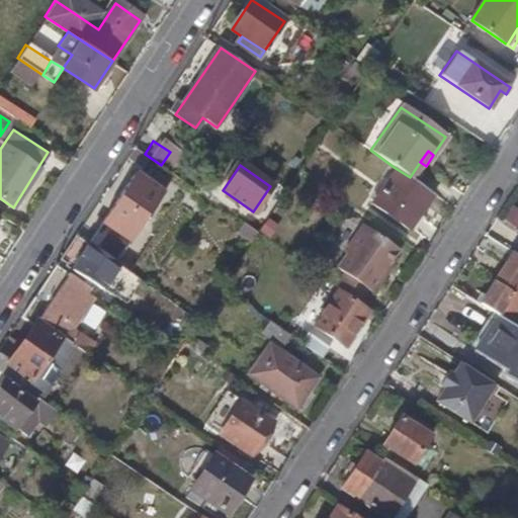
[(410,177),(394,167),(369,202),(407,228),(431,191),(410,177)]
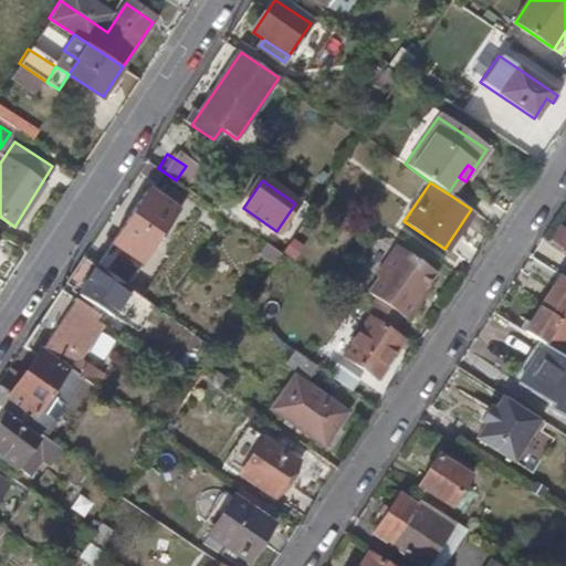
[(149,187),(129,217),(160,237),(179,208),(149,187)]
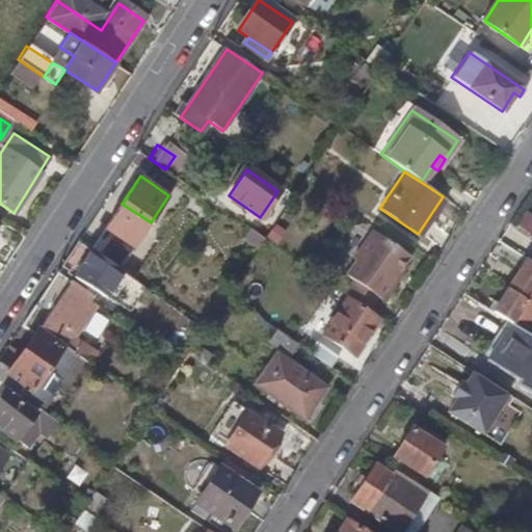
[(122,204),(90,249),(120,270),(151,222),(122,204)]
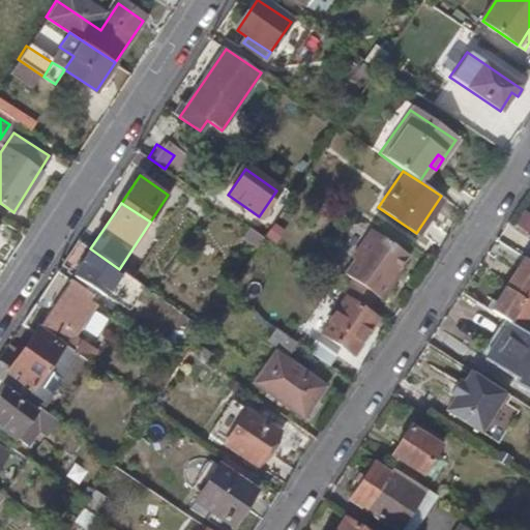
[(528,234),(529,230),(529,218),(522,214),(514,225),(528,234)]
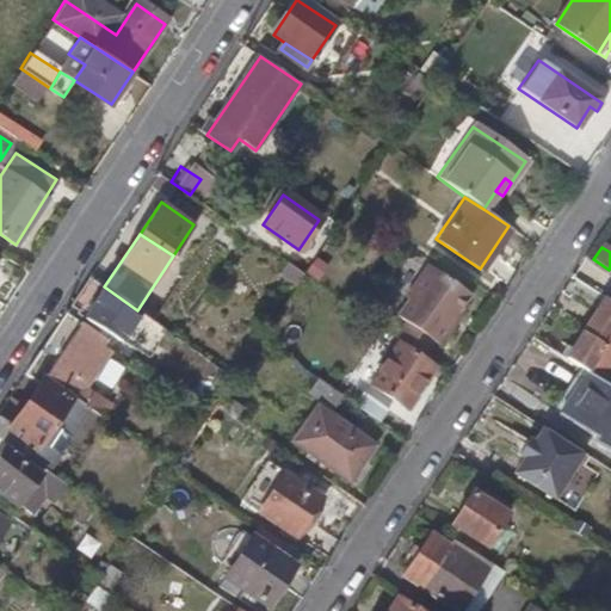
[(304,275),(288,263),(282,270),(300,282),(304,275)]
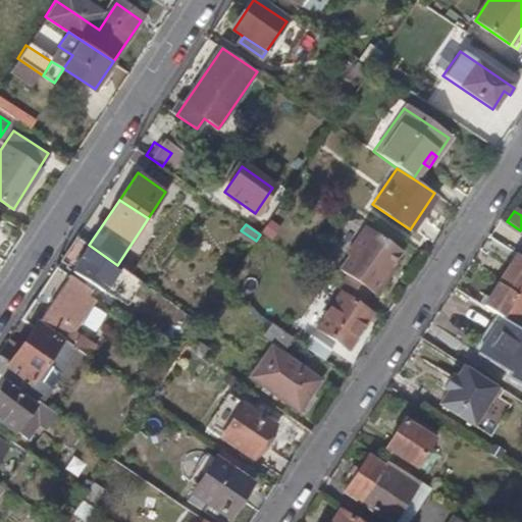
[(383,276),(401,250),(363,224),(345,253),(348,254),(338,269),(346,273),(336,288),(362,304),(370,292),(376,295),(385,279),(383,276)]
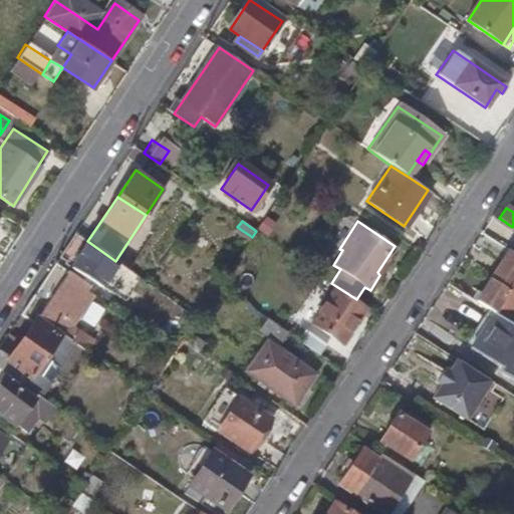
[(74,232),(64,248),(77,257),(87,241),(74,232)]
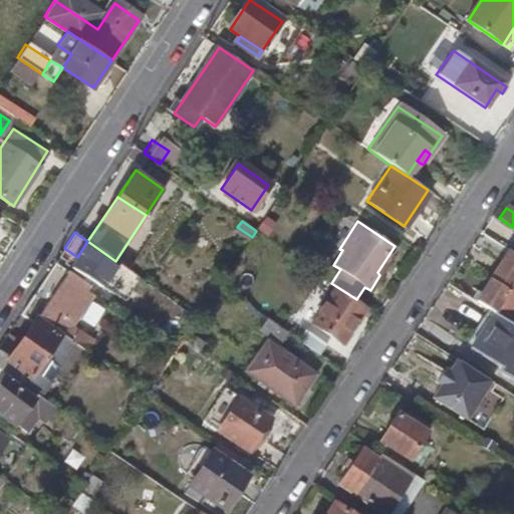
[(103,285),(118,263),(115,261),(87,241),(77,257),(72,264),(103,285)]
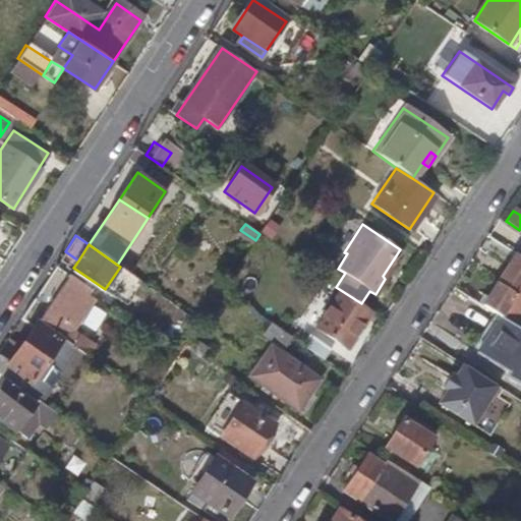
[(495,313),(499,316),(512,325),(520,310),(520,256),(514,252),(485,297),(480,305),(495,313)]
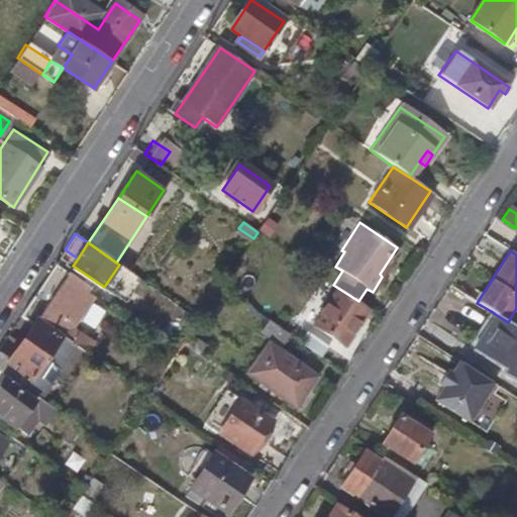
[(59,339),(64,338),(72,344),(80,333),(73,328),(92,298),(93,298),(85,293),(90,287),(56,264),(23,312),(36,321),(35,323),(59,339)]
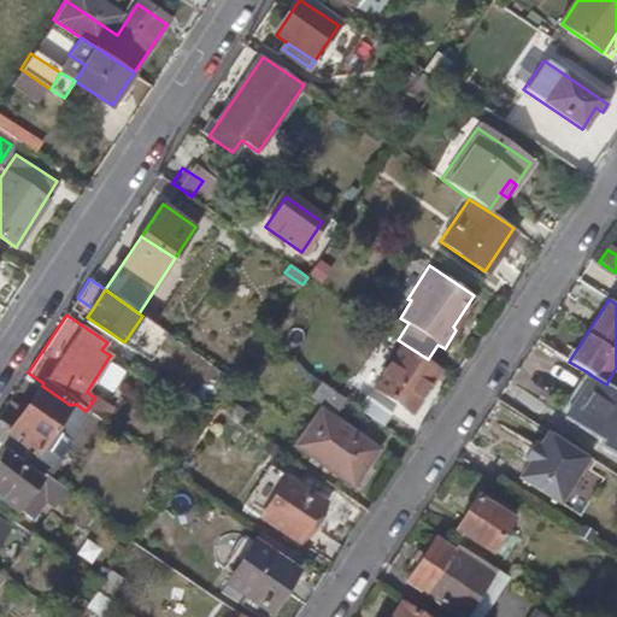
[(410,412),(438,371),(401,348),(375,389),(410,412)]
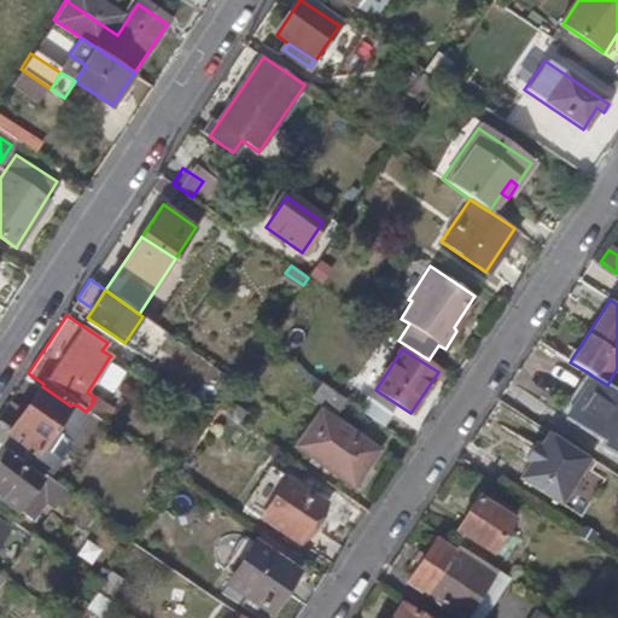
[(576,353),(571,349),(565,359),(570,362),(576,353)]
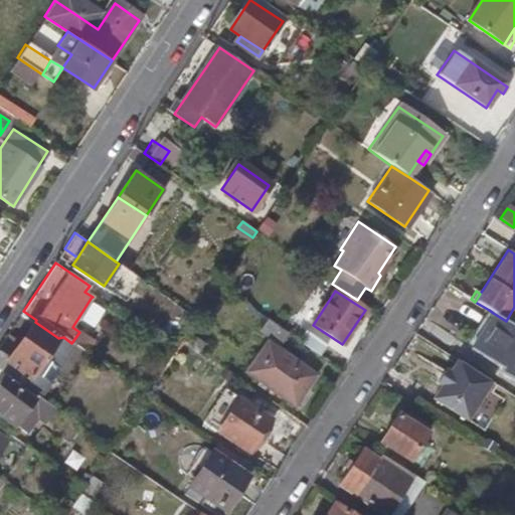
[(493,313),(489,310),(466,347),(471,350),(493,313)]
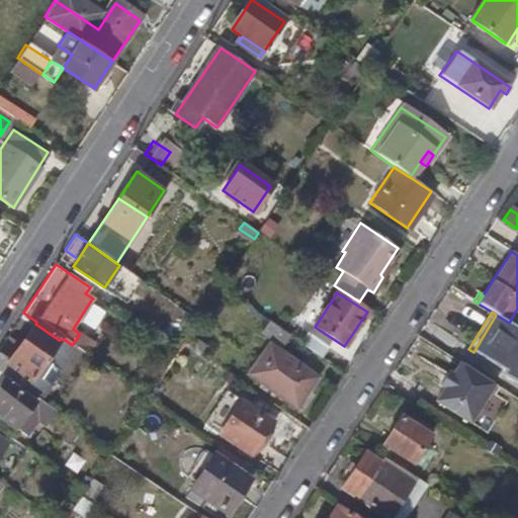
[(517,328),(509,323),(496,315),(473,352),(504,371),(502,375),(517,385),(517,328)]
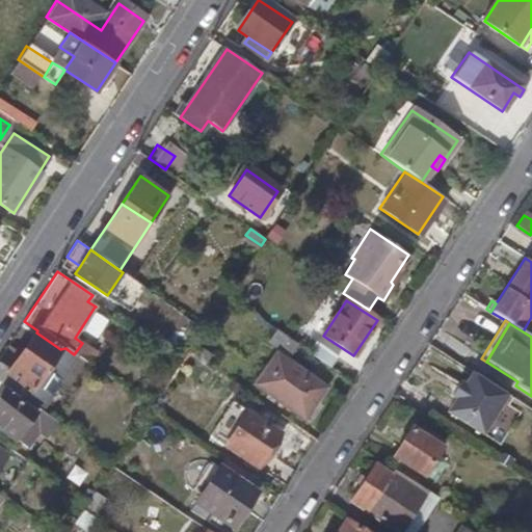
[(298,346),(273,329),(265,343),(289,360),(298,346)]
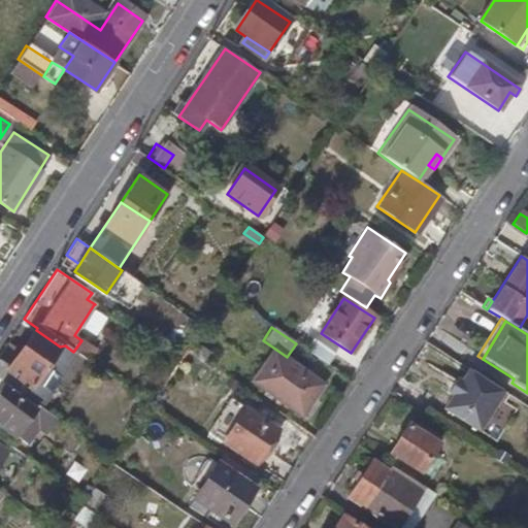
[(0,360),(0,382),(4,385),(39,408),(51,392),(36,383),(45,368),(61,377),(76,354),(73,352),(65,345),(60,347),(36,330),(34,333),(18,357),(9,367),(0,360)]
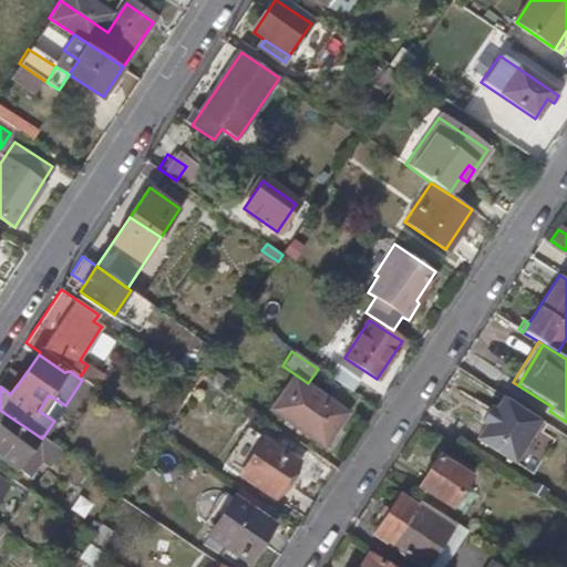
[(351,392),(357,382),(333,367),(328,375),(351,392)]
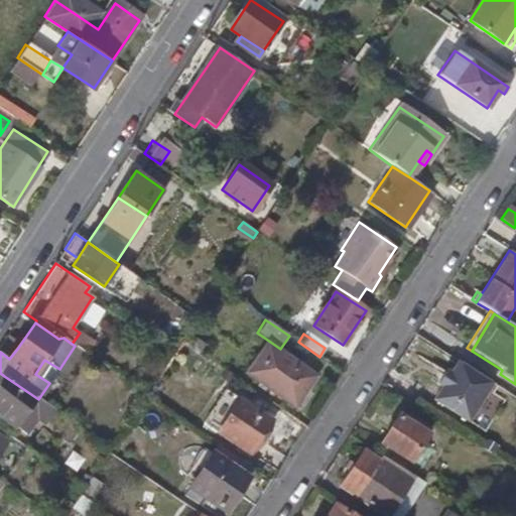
[(17,349),(4,340),(0,346),(0,352),(9,359),(17,349)]
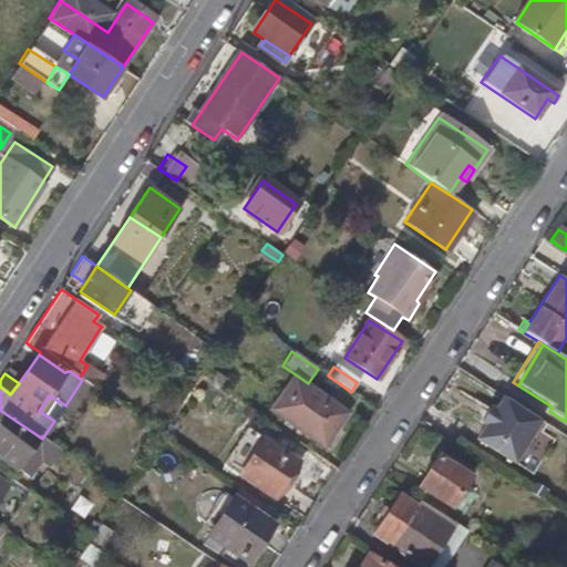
[(323,444),(343,413),(290,379),(270,409),(323,444)]
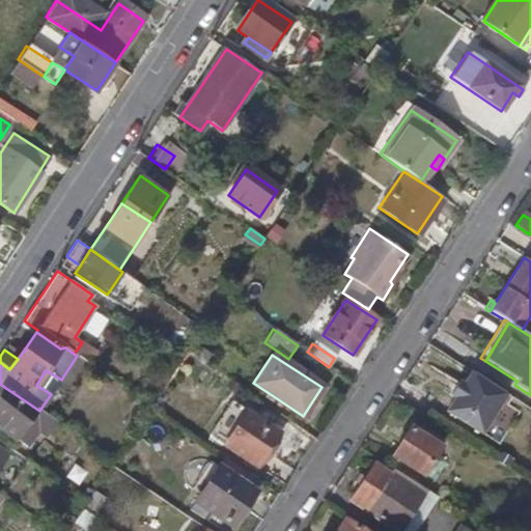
[(61,380),(46,370),(36,385),(51,394),(61,380)]
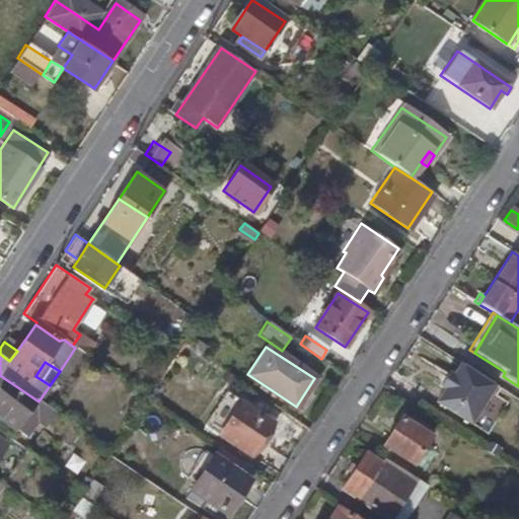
[(470,425),(495,386),(460,364),(452,376),(447,374),(440,387),(444,389),(437,403),(470,425)]
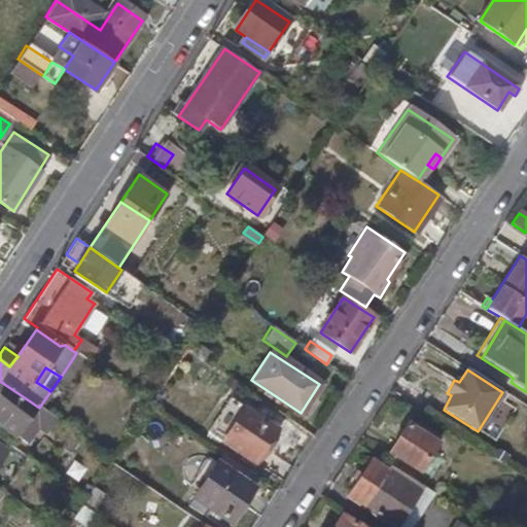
[(2,388),(4,384),(0,381),(0,423),(15,433),(33,409),(2,388)]
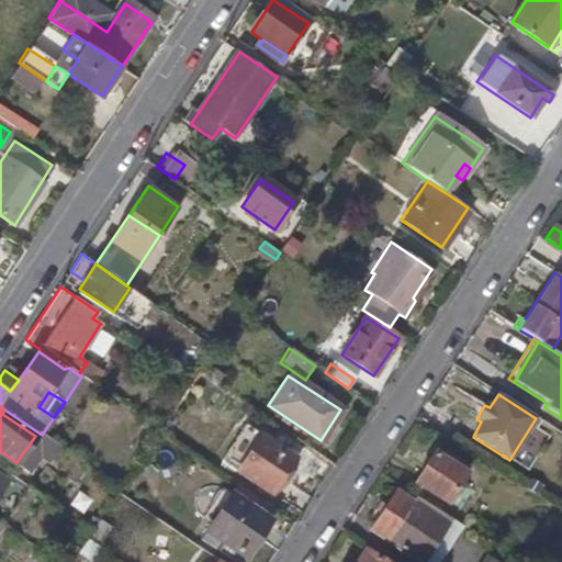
[(236,469),(260,435),(246,425),(222,460),(236,469)]
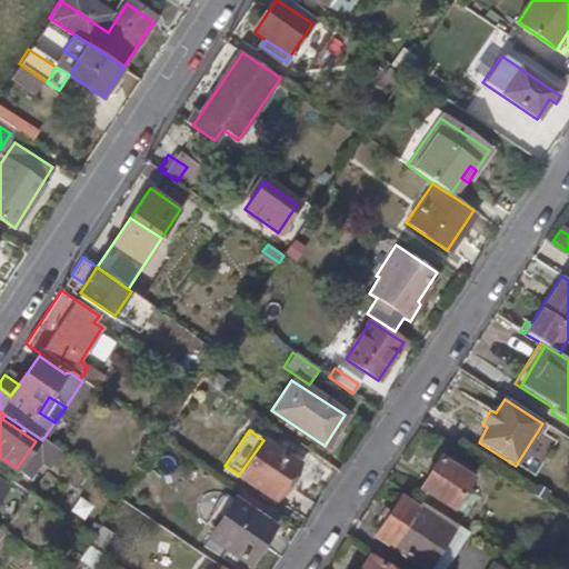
[(276,500),(300,465),(263,440),(239,475),(276,500)]
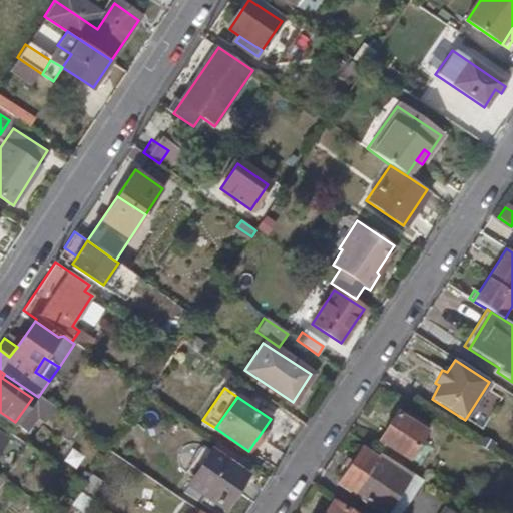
[(410,413),(406,421),(423,432),(424,432),(428,424),(410,413)]
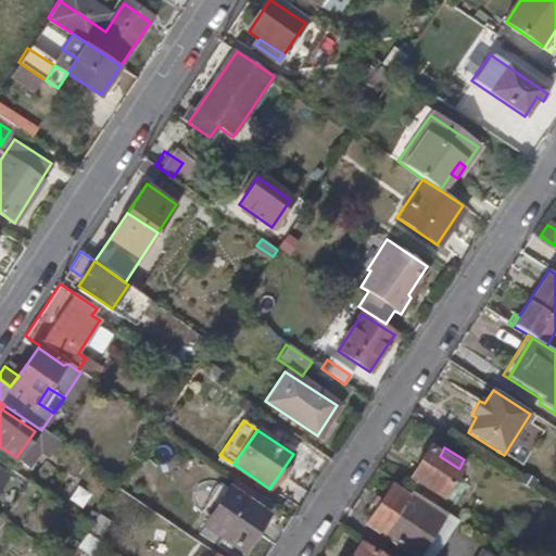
[(440,496),(458,468),(440,456),(428,449),(408,477),(440,496)]
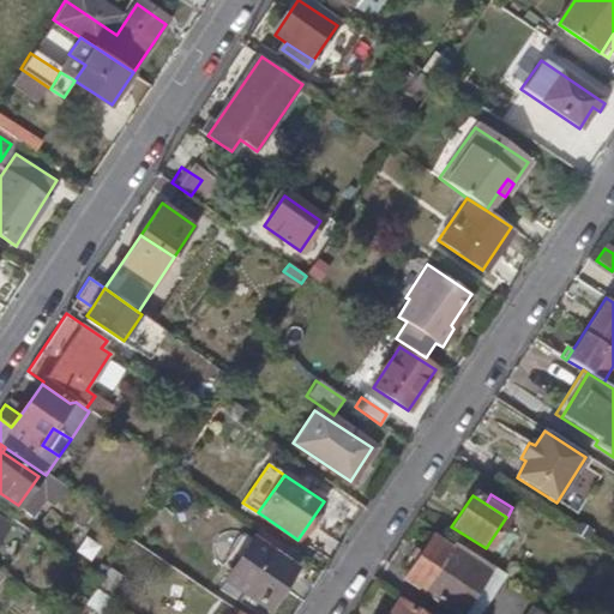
[(403,579),(422,593),(451,549),(432,536),(403,579)]
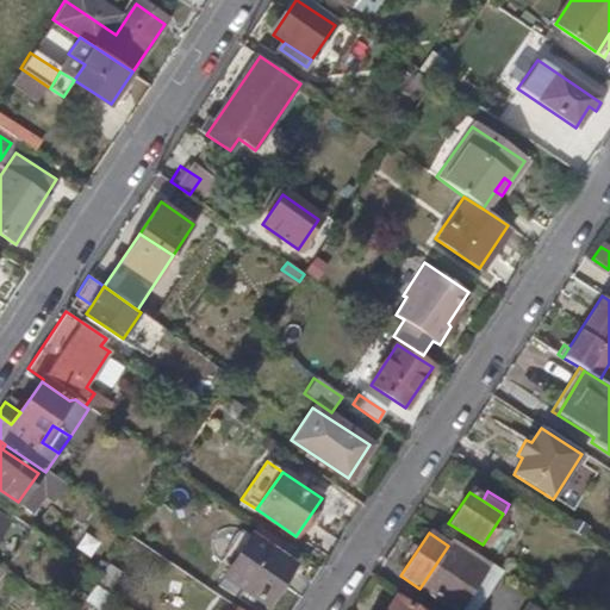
[(292,564),(250,536),(221,580),(263,608),(292,564)]
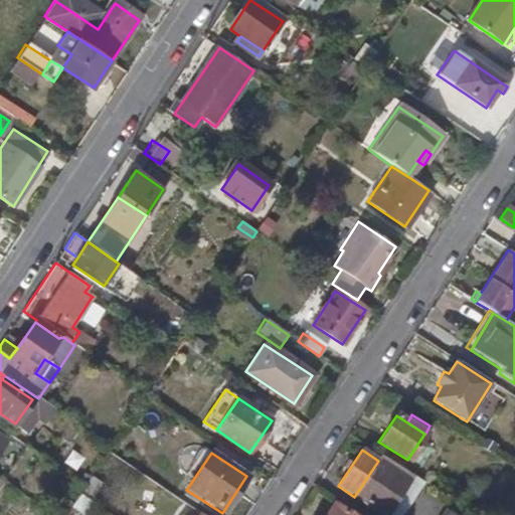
[(381,456),(378,461),(354,497),(383,514),(387,514),(414,476),(381,456)]
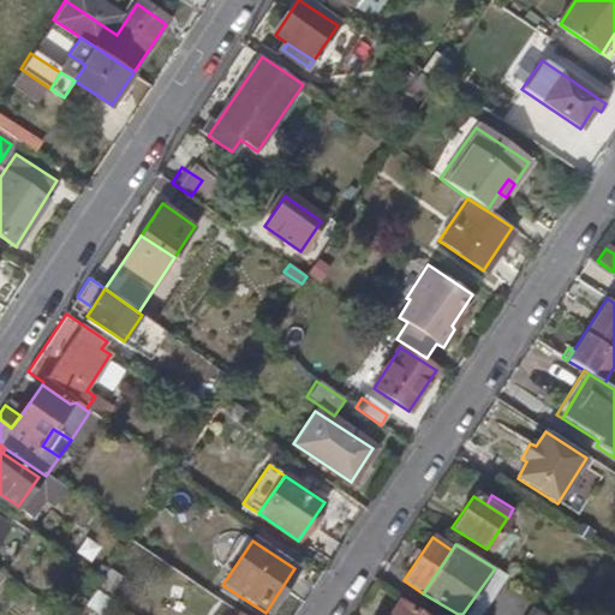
[(93,573),(83,587),(93,595),(96,590),(103,580),(93,573)]
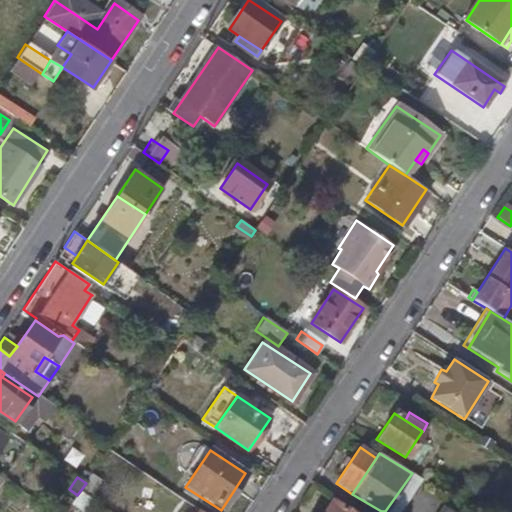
[(90,498),(95,489),(86,483),(80,491),(90,498)]
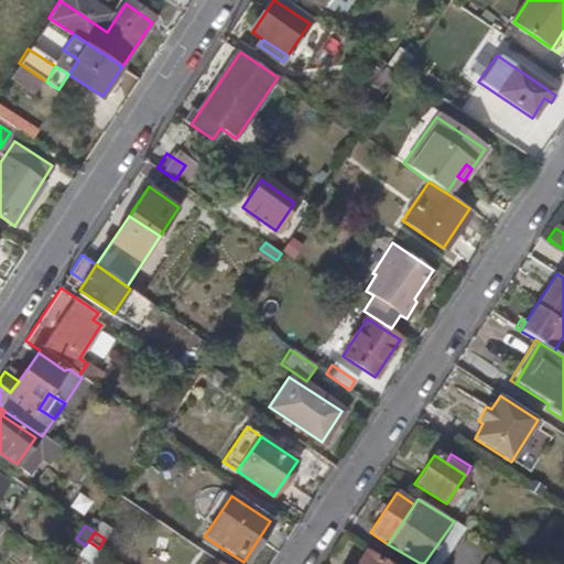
[(99,549),(88,541),(85,545),(78,555),(88,562),(90,563),(98,563),(106,553),(99,549)]
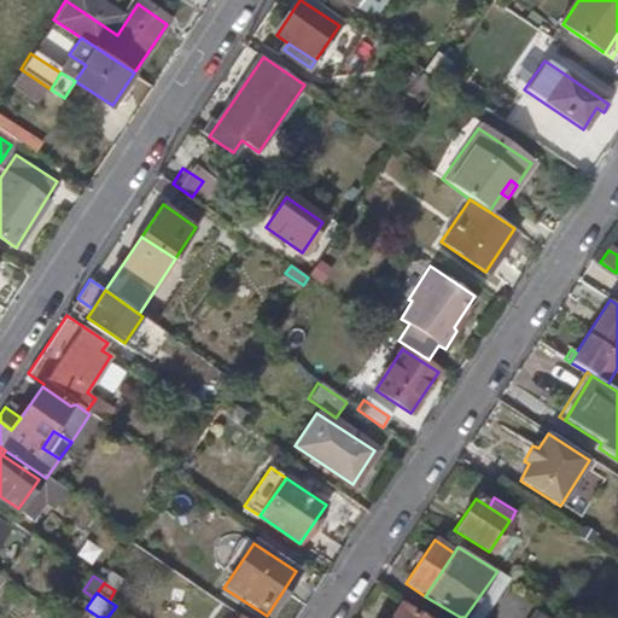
[(420,617),(400,606),(391,617),(420,617)]
